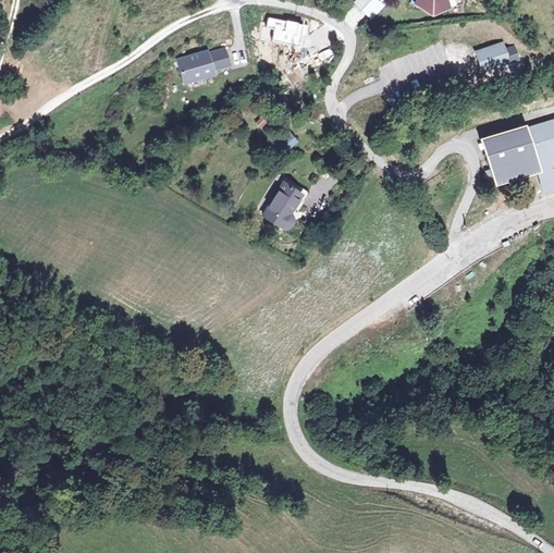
[(374,0),(367,0),(360,8),(370,20),(382,8),(381,7),(374,0)]
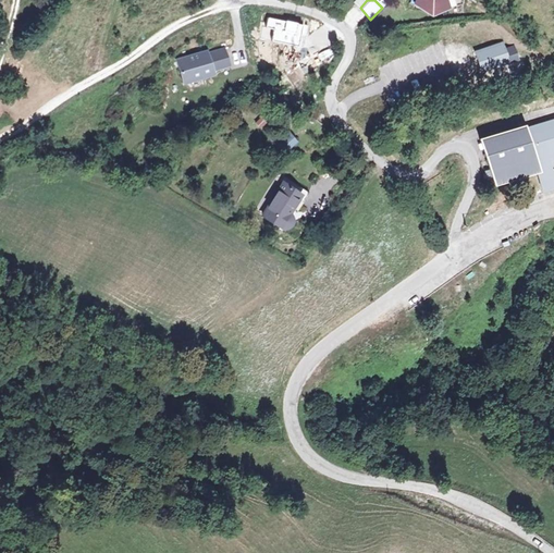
[(423,0),(420,8),(425,9),(423,11),(435,15),(460,9),(457,0),(423,0)]
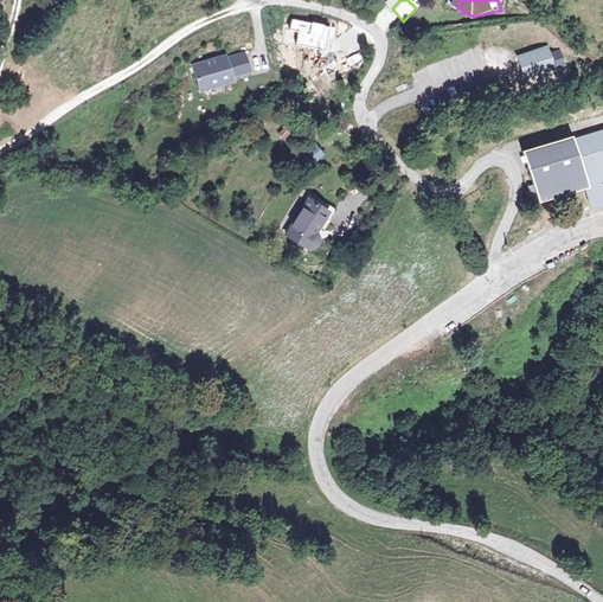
[(418,6),(416,8),(403,21),(406,24),(421,8),(418,6)]
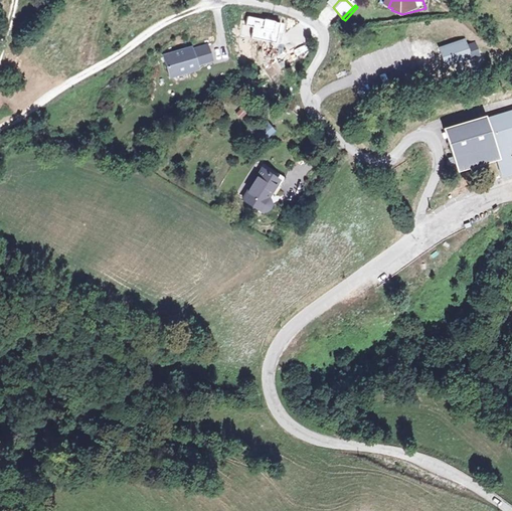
[(461,43),(437,52),(443,67),(467,58),(461,43)]
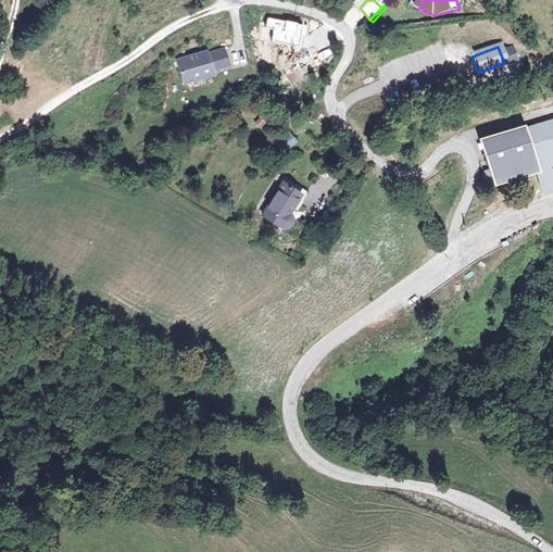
[(209,57),(178,66),(184,84),(202,79),(203,84),(214,80),(214,76),(230,72),(225,57),(210,61),(209,57)]
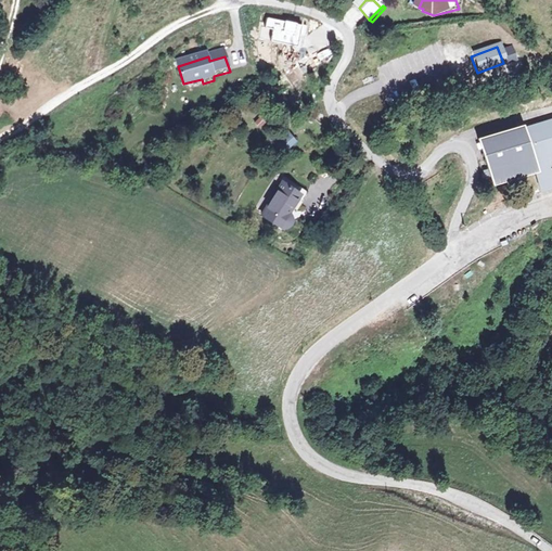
[(522,125),(479,138),(492,180),(534,167),(540,189),(551,184),(551,117),(522,127),(522,125)]
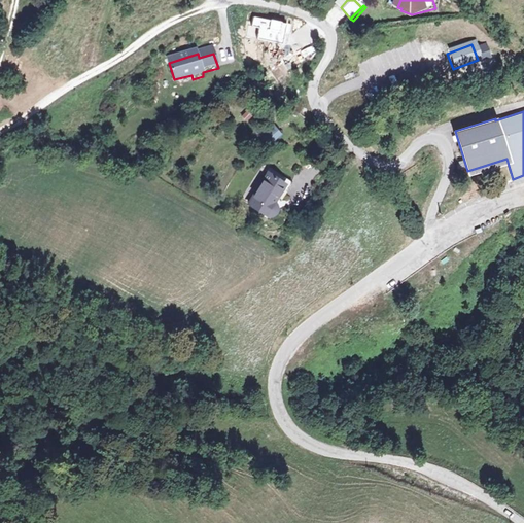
[(269,172),(249,203),(265,214),(259,222),(274,220),(276,220),(279,218),(281,216),(282,213),(283,209),(283,207),(282,203),(282,196),(284,193),(281,189),(284,182),(289,184),(292,180),(269,166),(266,170),(269,172)]
